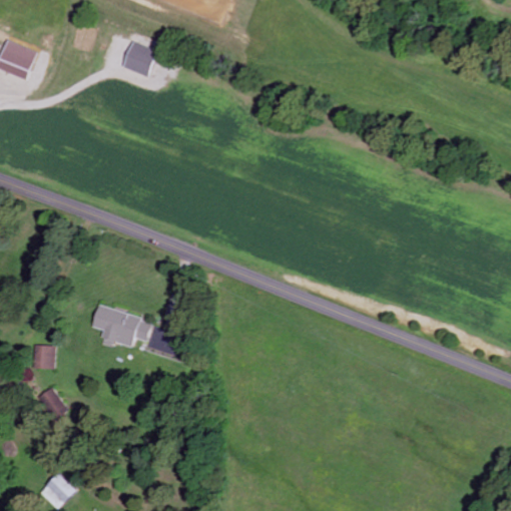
[(148,77),(158,51),(134,41),(123,67),(148,77)]
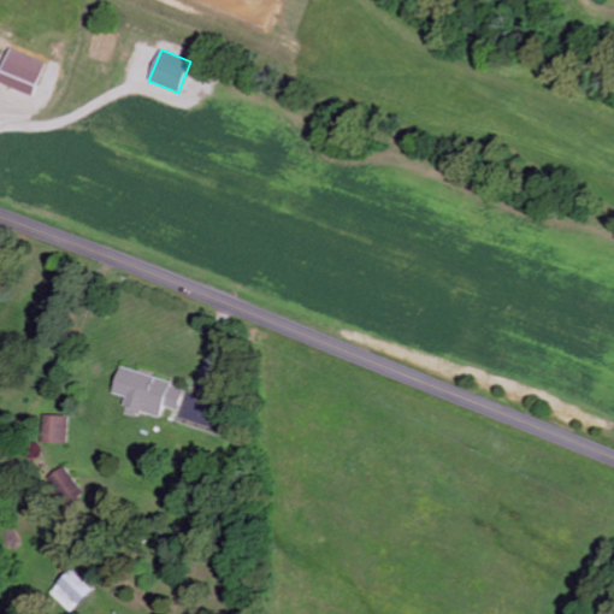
[(40,74),(4,59),(0,69),(0,83),(31,95),(40,74)]
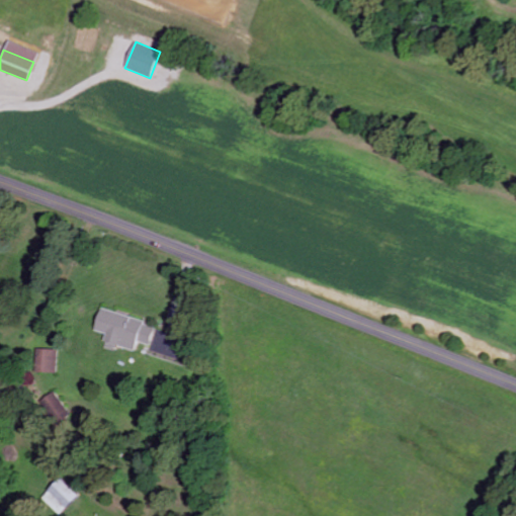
[(134,351),(136,342),(148,345),(154,324),(98,309),(92,331),(103,334),(101,342),(134,351)]
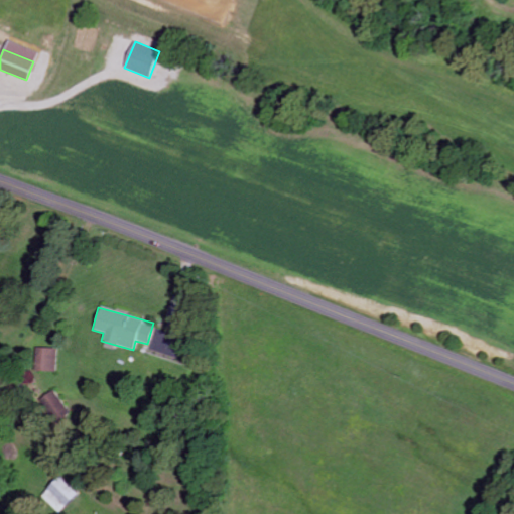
[(179,358),(183,336),(151,330),(147,352),(179,358)]
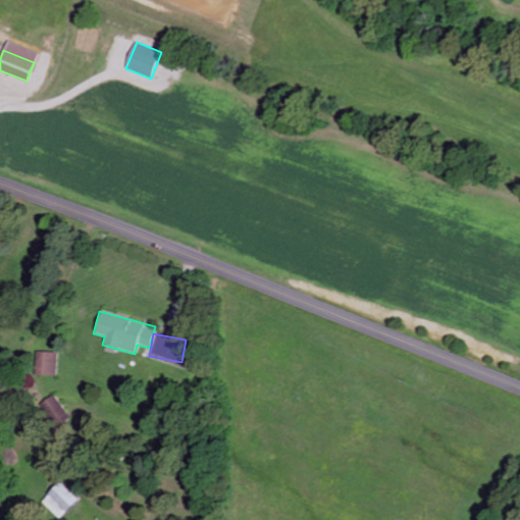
[(55,375),(55,352),(35,352),(34,375),(55,375)]
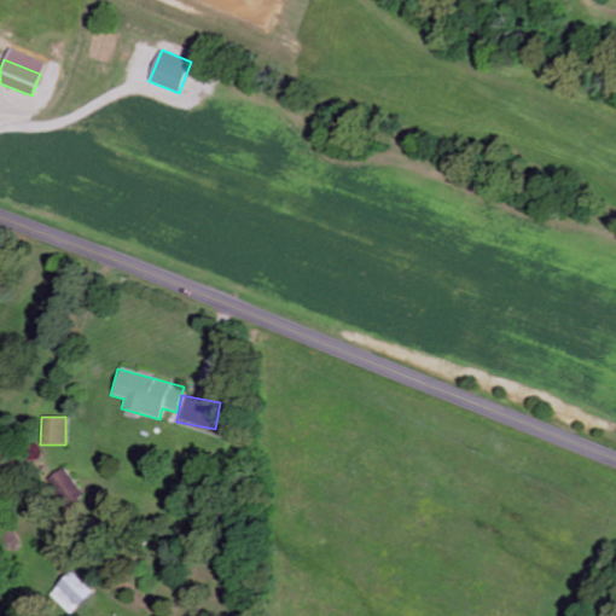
[(68,509),(85,497),(62,468),(46,480),(68,509)]
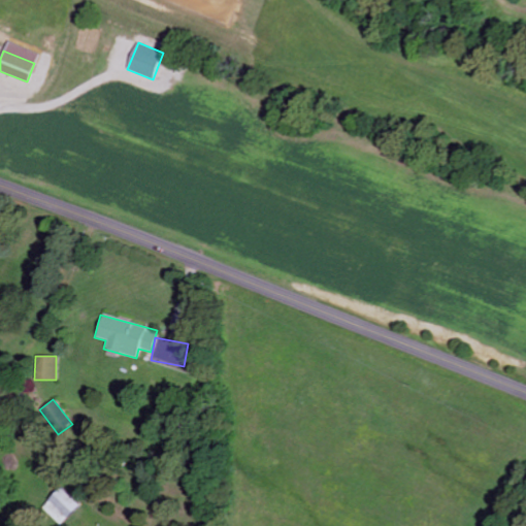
[(78,505),(60,488),(40,507),(60,525),(78,505)]
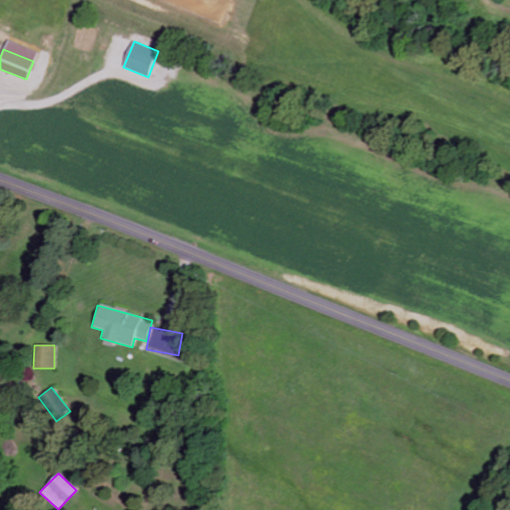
All buildings are outlined.
